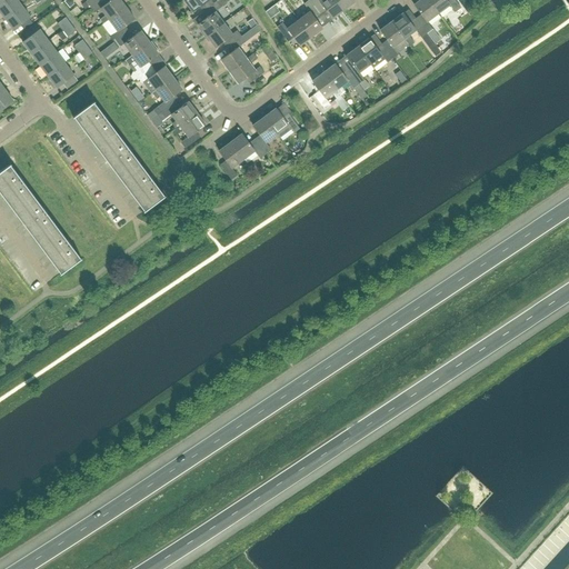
[(3,0),(0,3),(0,12),(5,18),(21,5),(18,0),(3,0)]
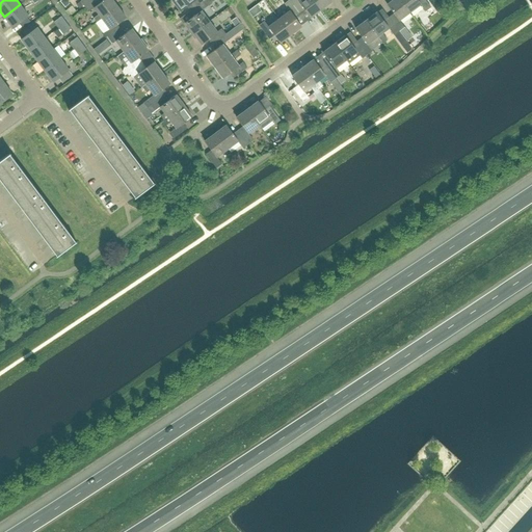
[(103,0),(103,1),(102,0),(92,0),(84,6),(88,12),(94,8),(98,14),(94,18),(97,22),(101,18),(102,19),(117,6),(113,0),(103,0)]
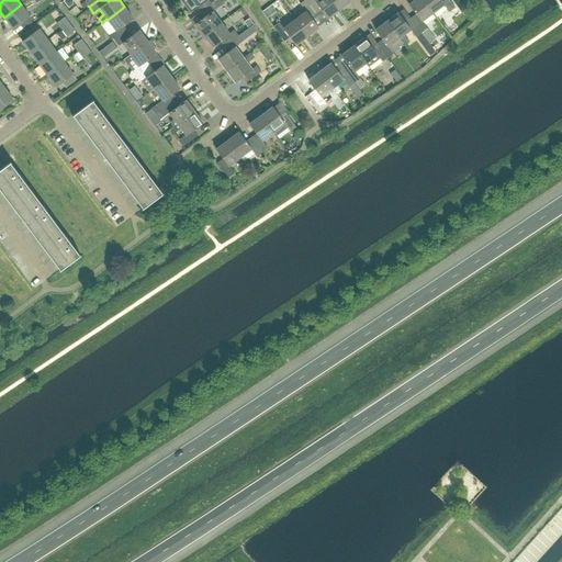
[(181,0),(190,11),(198,6),(201,11),(216,0),(215,0),(181,0)]
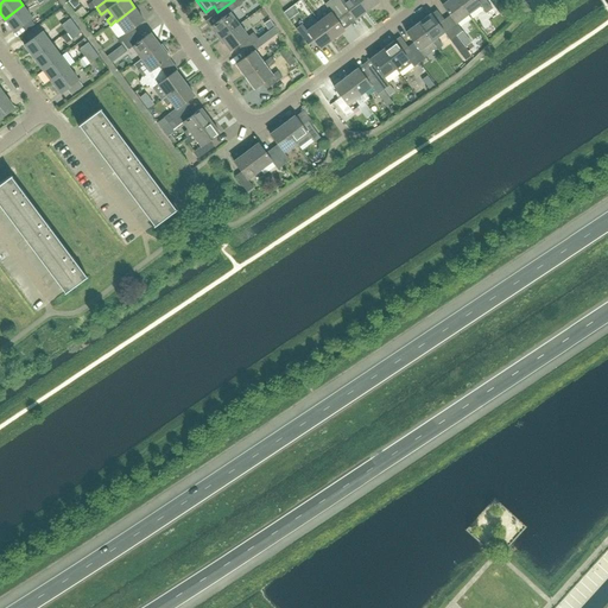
[(234,0),(217,12),(222,18),(211,26),(221,38),(240,24),(230,12),(239,6),(234,0)]
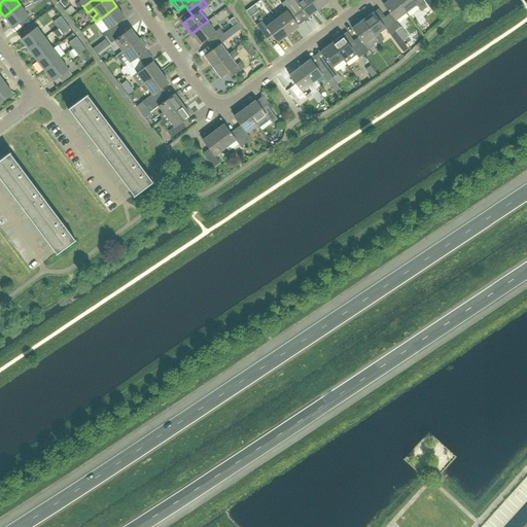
[(286,10),(276,19),(288,34),(299,26),(292,18),(297,13),(286,0),(281,4),(286,10)]
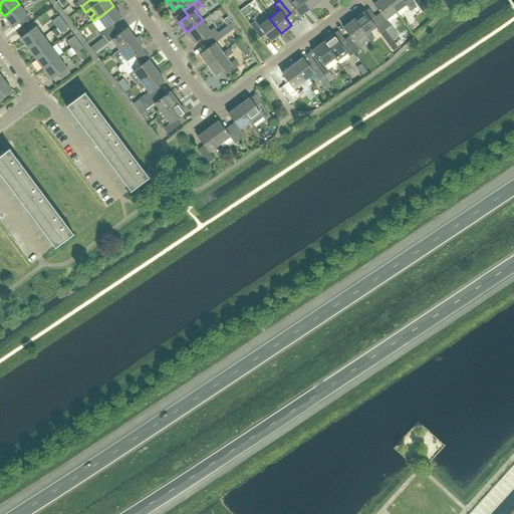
[(300,17),(310,9),(303,0),(289,0),(289,1),(288,0),(279,0),(290,13),(294,9),(300,17)]
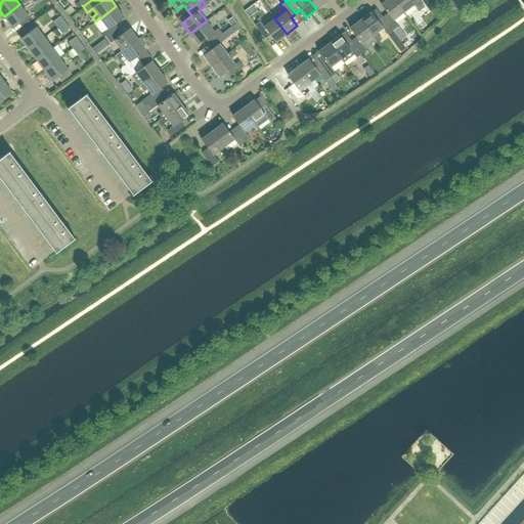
[(309,0),(316,9),(328,1),(326,0),(309,0)]
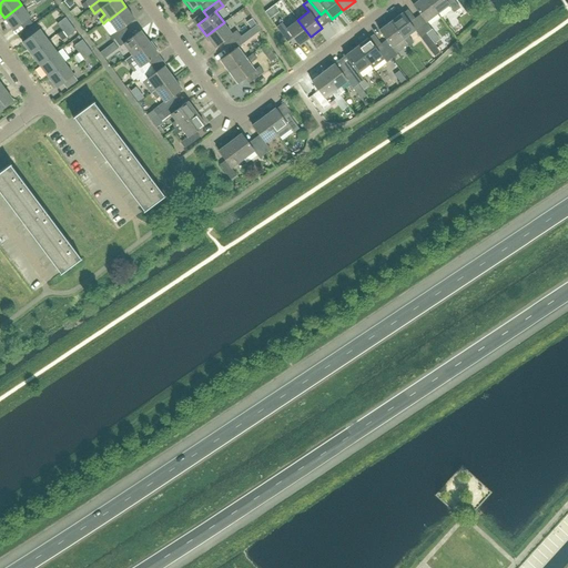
[(426,21),(437,13),(427,0),(418,0),(413,4),(421,14),(415,18),(426,33),(432,29),(426,21)]
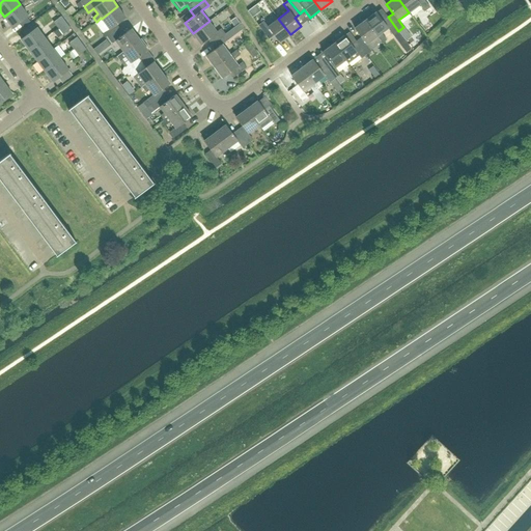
[(399,0),(409,12),(419,4),(424,11),(430,7),(424,0),(399,0)]
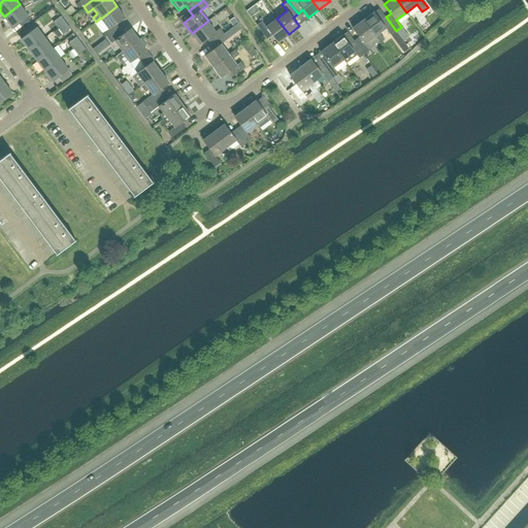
[(28,15),(20,4),(4,17),(11,27),(28,15)]
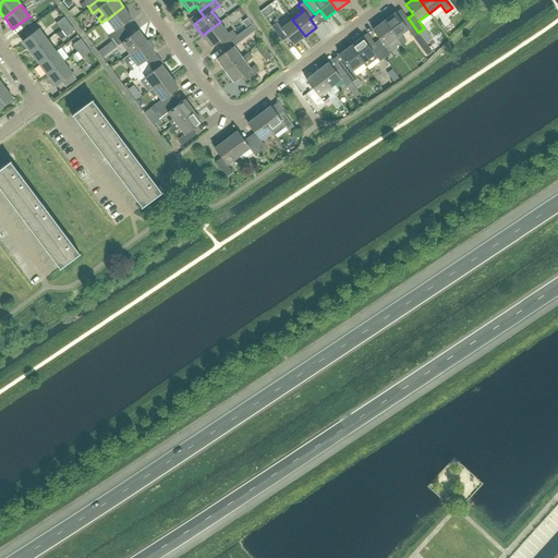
[(132,17),(123,7),(107,20),(114,31),(107,36),(111,41),(126,31),(122,25),(132,17)]
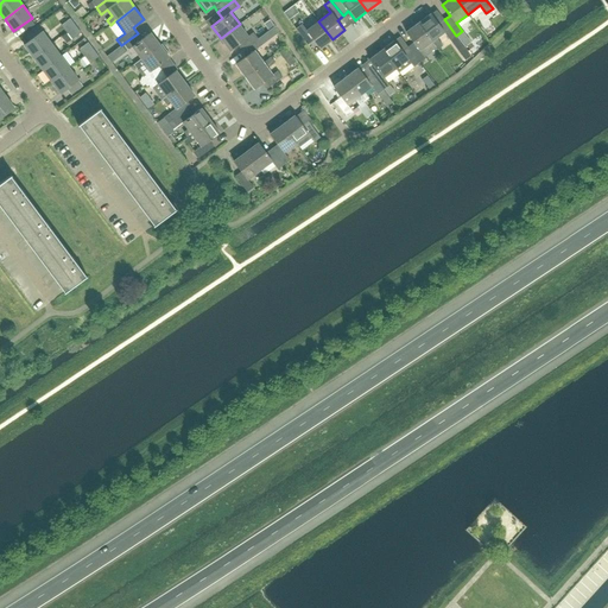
[(456,36),(444,19),(438,24),(431,13),(418,23),(432,42),(438,49),(443,45),(437,37),(444,32),(450,40),(456,36)]
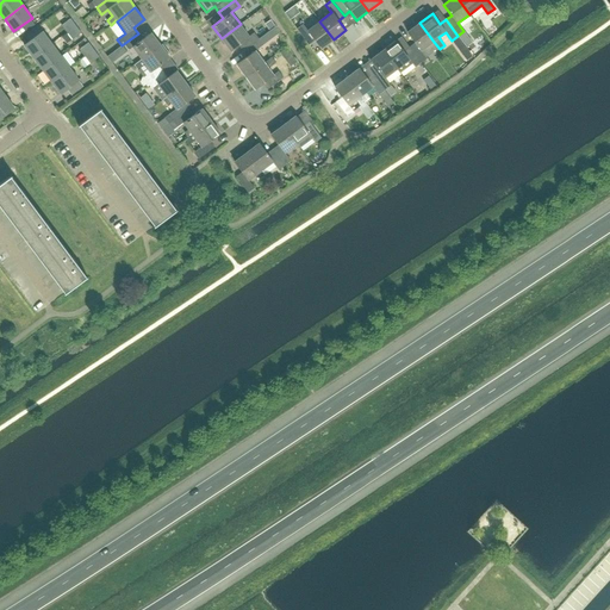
[(61,25),(67,32),(75,25),(70,18),(61,25)]
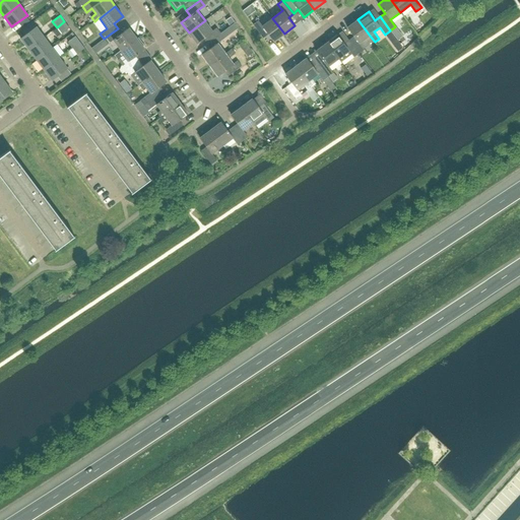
[(273,42),(284,34),(272,18),(262,25),(259,20),(253,24),(263,39),(268,35),(273,42)]
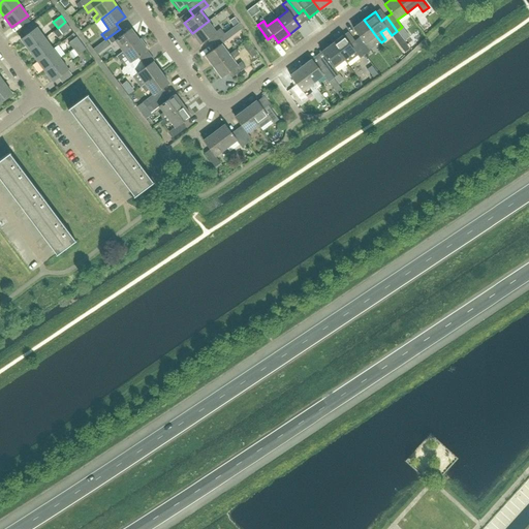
[(366,43),(376,36),(364,20),(353,28),(360,36),(354,40),(365,55),(371,50),(366,43)]
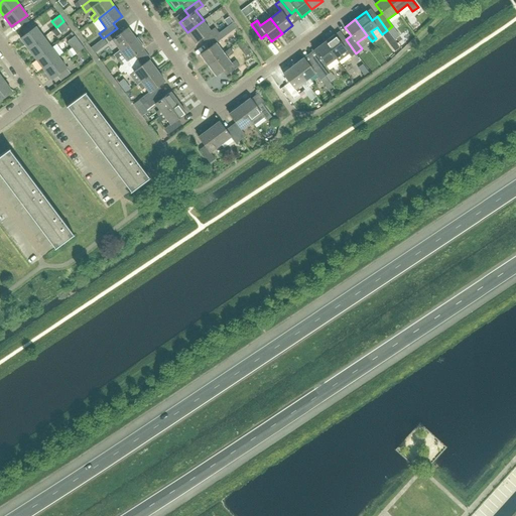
[(206,43),(219,32),(215,27),(211,30),(204,20),(187,32),(196,43),(202,38),(206,43)]
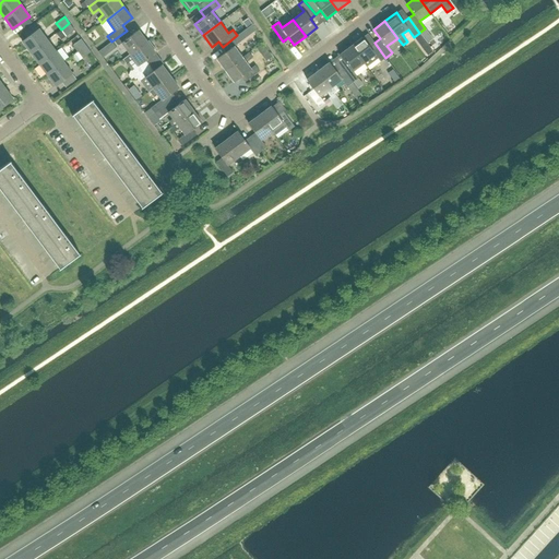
[(69,23),(61,30),(67,36),(74,30),(69,23)]
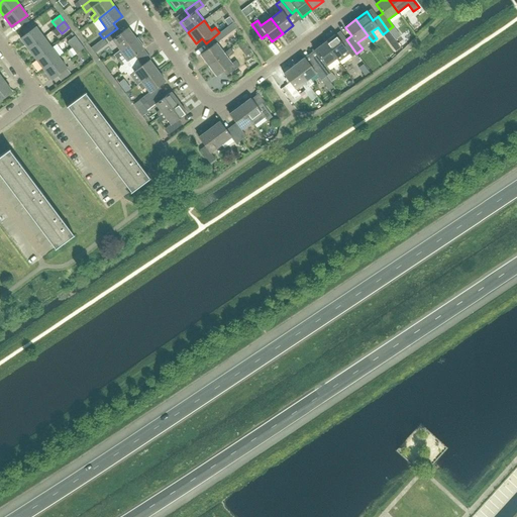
[(20,38),(28,48),(43,36),(36,26),(24,35),(20,38)]
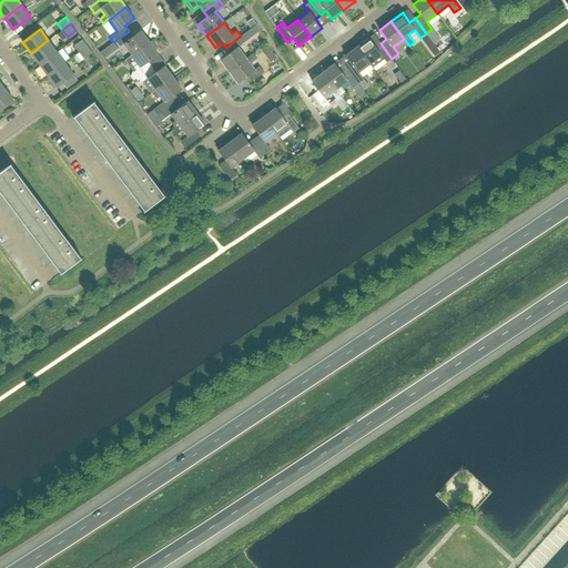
[(133,37),(129,31),(113,42),(110,44),(113,50),(118,47),(118,48),(123,43),(131,54),(132,54),(150,42),(141,30),(133,37)]
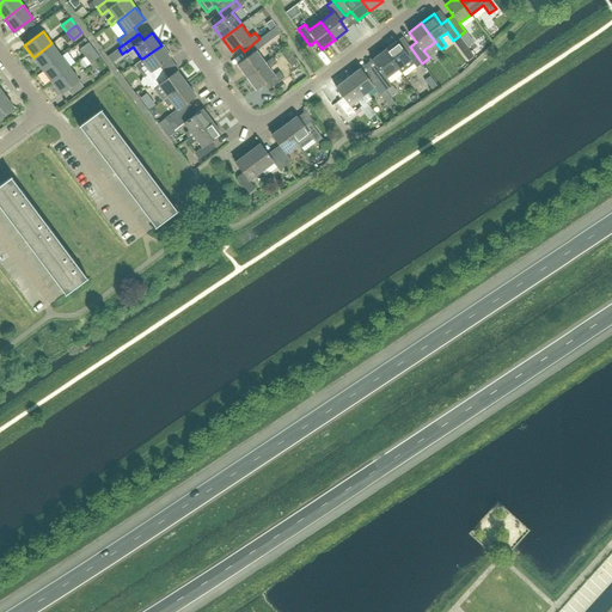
[(259,38),(244,51),(248,56),(238,65),(246,77),(265,63),(264,62),(257,51),(264,46),(259,38)]
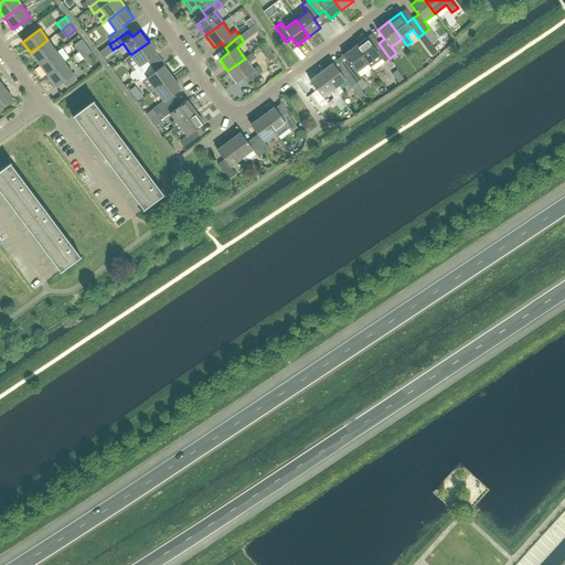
[(384,62),(390,59),(379,43),(374,48),(366,38),(355,46),(368,63),(379,55),(384,62)]
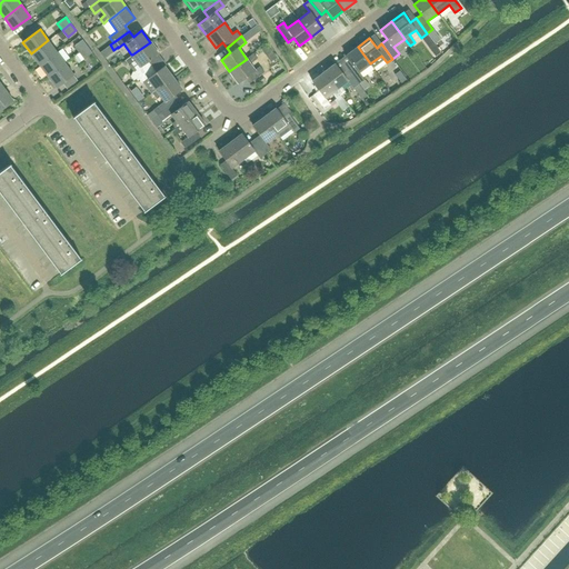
[(75,46),(79,52),(88,46),(82,39),(75,46)]
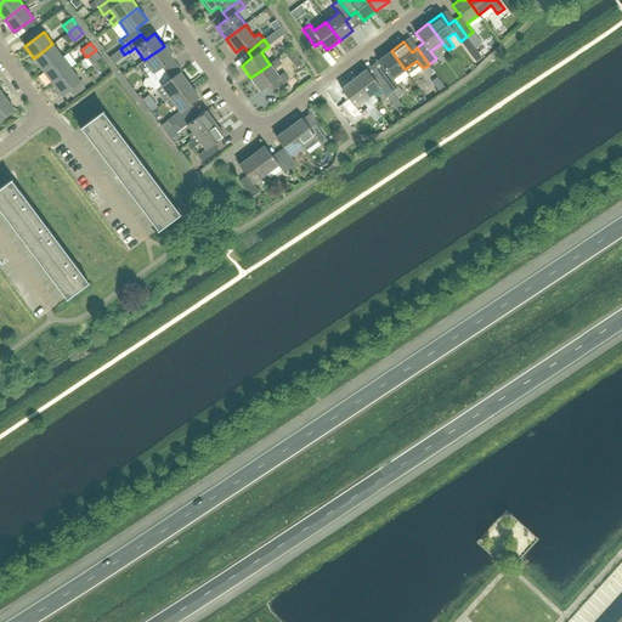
[(62,56),(52,44),(34,58),(43,71),(62,56)]
